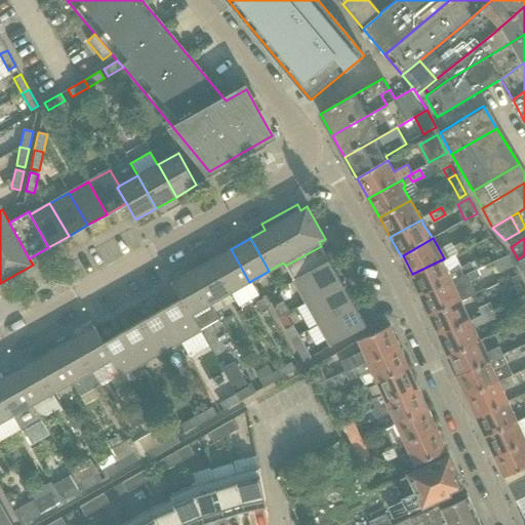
[(463,241),(454,246),(458,254),(468,249),(463,241)]
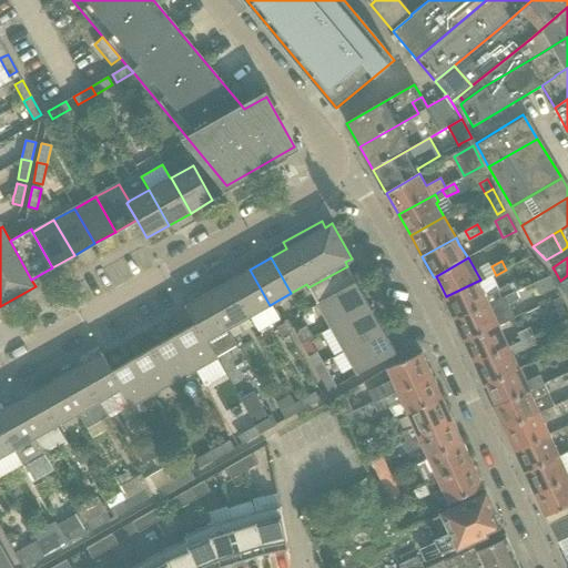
[(361,288),(347,266),(308,287),(322,311),(361,288)]
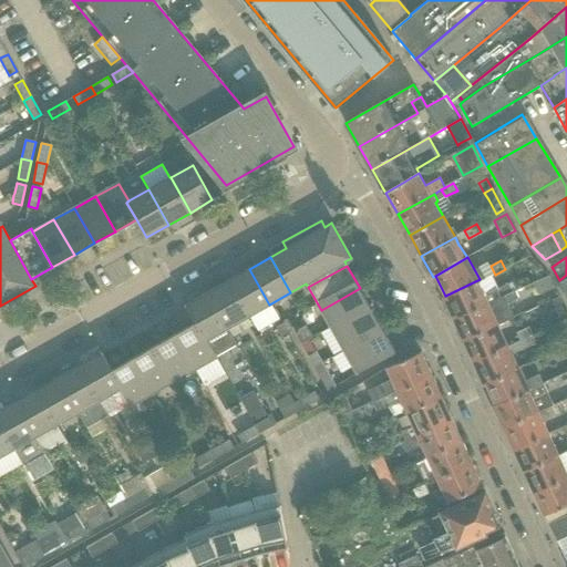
[(249,269),(228,281),(248,317),(269,305),(249,269)]
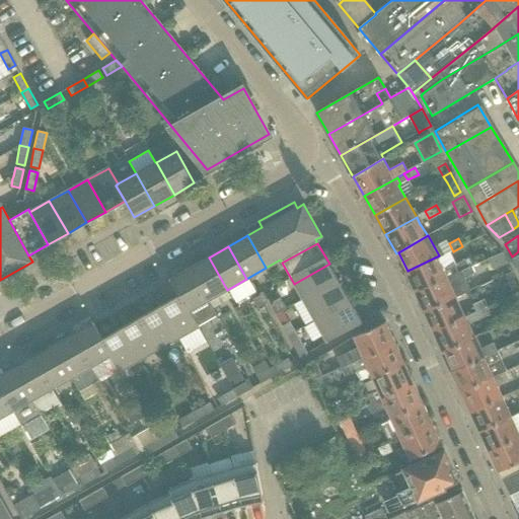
[(408,271),(406,272),(416,291),(421,289),(450,276),(468,267),(465,260),(456,265),(450,251),(440,257),(439,255),(408,271)]
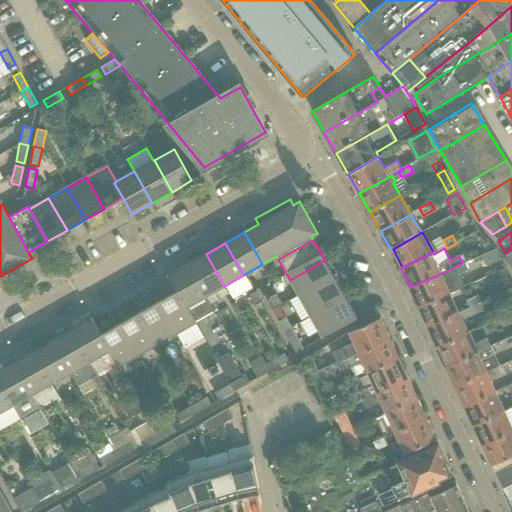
[(495,249),(481,256),(486,267),(500,260),(495,249)]
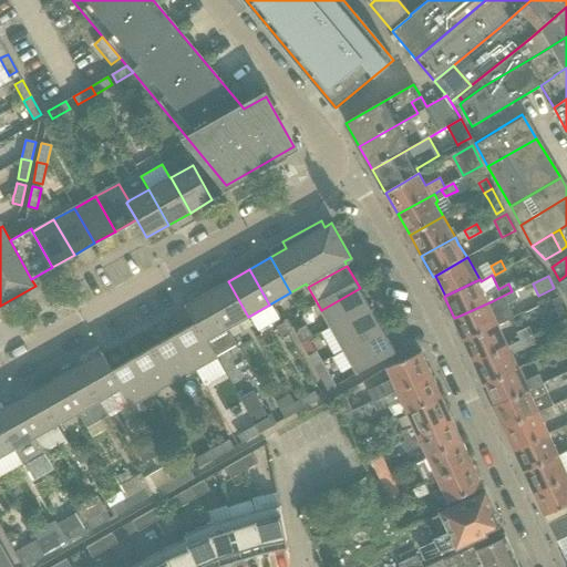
[(228,281),(207,294),(227,329),(248,317),(228,281)]
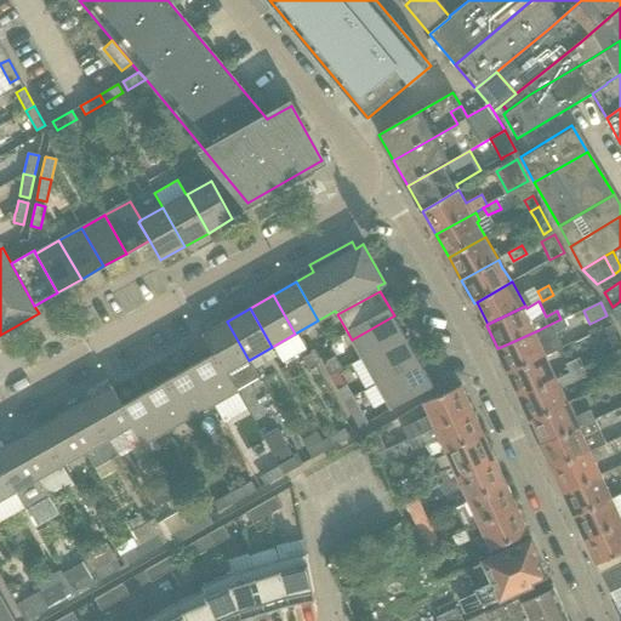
[(406,340),(394,315),(352,340),(365,364),(406,340)]
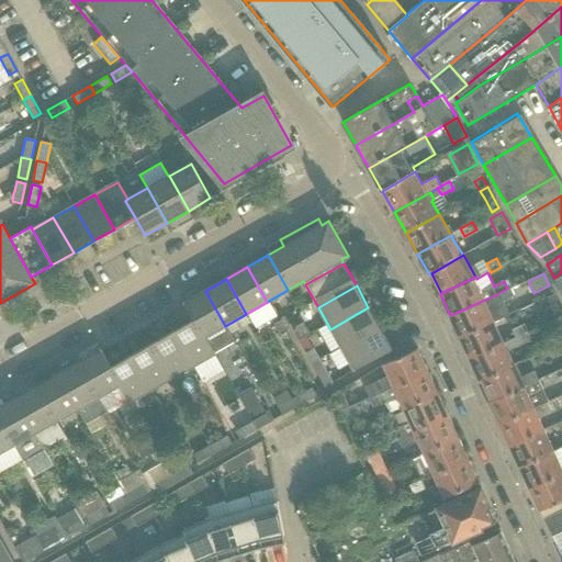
[(450,315),(460,337),(495,322),(509,314),(504,301),(515,295),(510,288),(487,299),(450,315)]
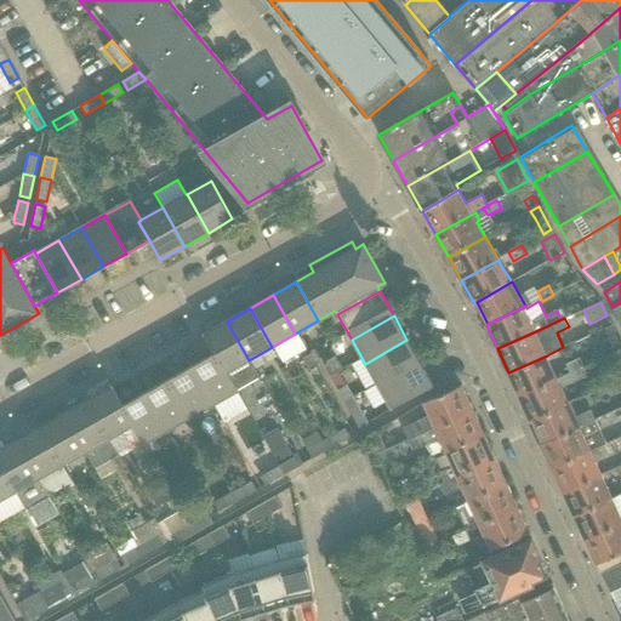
[(204,335),(215,353),(216,353),(227,372),(238,389),(258,379),(249,360),(227,322),(204,335)]
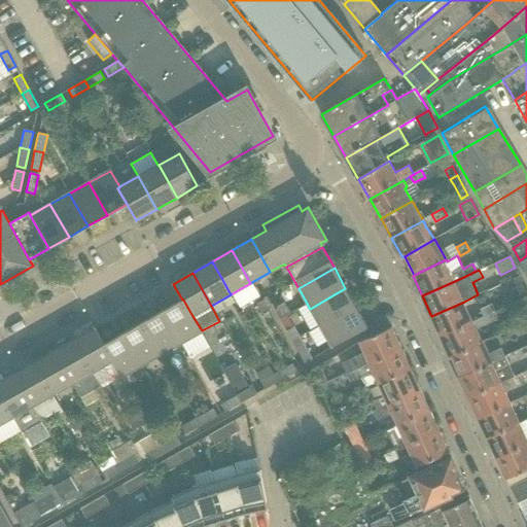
[(520,276),(513,279),(520,296),(526,293),(520,276)]
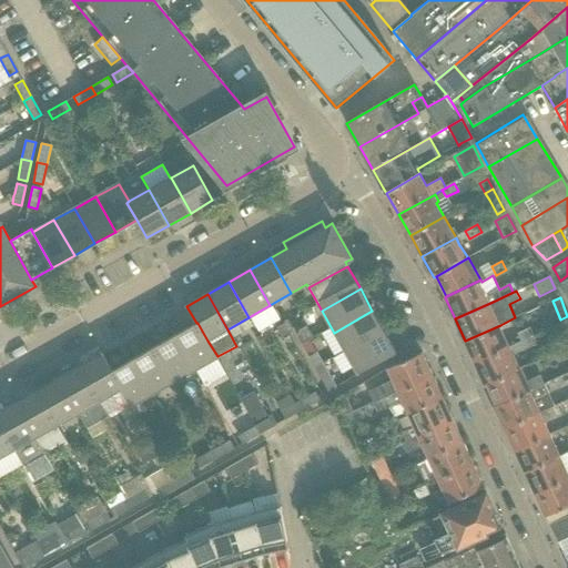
[(384,332),(372,311),(334,333),(346,354),(384,332)]
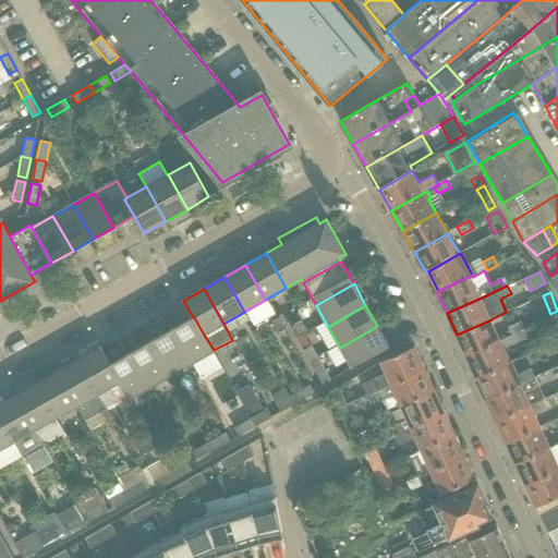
[(276,319),(271,322),(278,334),(286,329),(287,326),(288,322),(283,315),(276,319)]
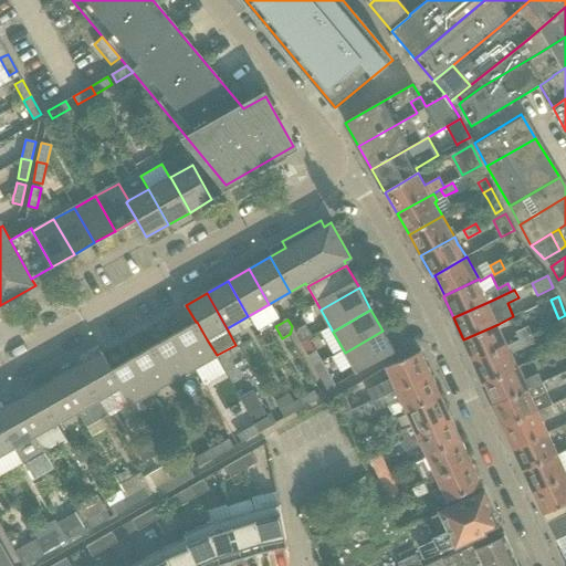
[(196,322),(174,335),(194,369),(195,368),(205,386),(212,380),(226,374),(216,357),(217,356),(217,355),(207,339),(197,322),(196,322)]
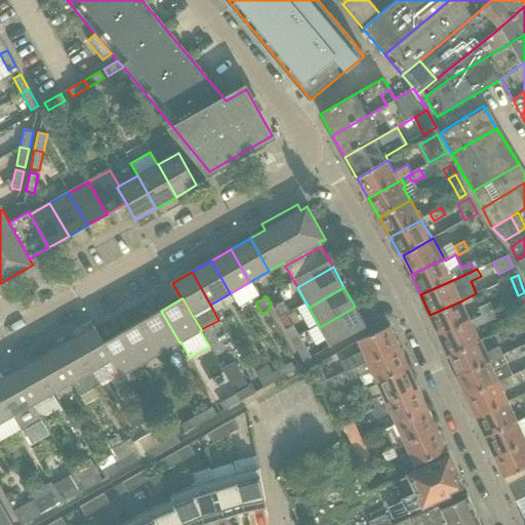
[(462,300),(430,315),(439,335),(472,320),(469,313),(462,300)]
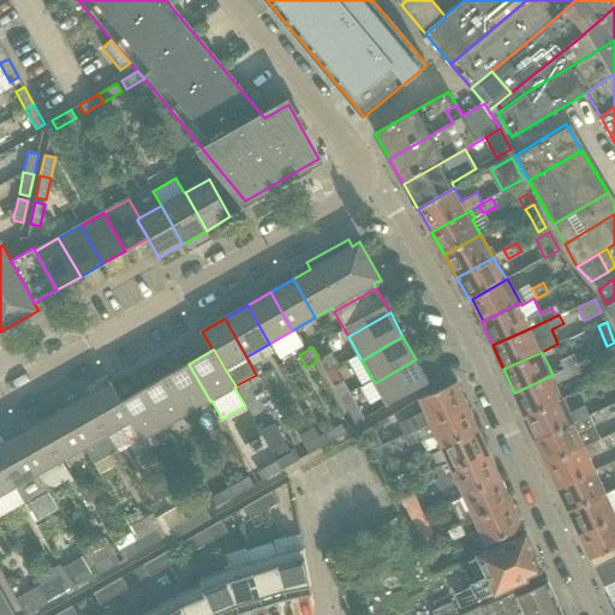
[(323,358),(322,364),(327,372),(339,365),(332,353),(329,354),(323,358)]
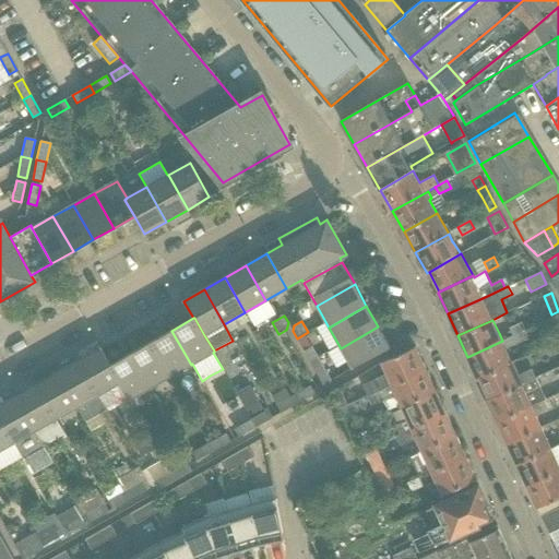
[(521,322),(509,329),(512,335),(512,336),(525,331),(521,322)]
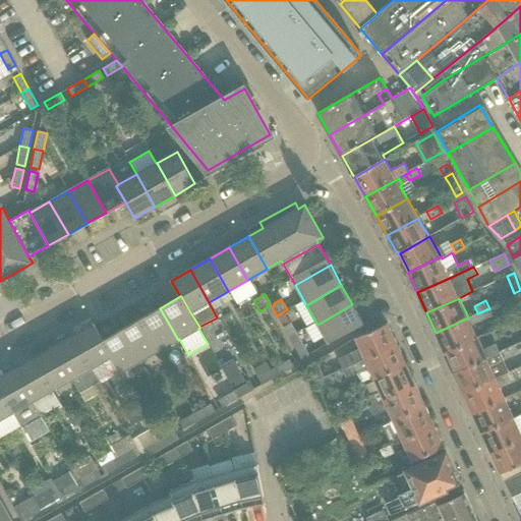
[(364,325),(352,304),(317,325),(328,344),(362,325),(363,326),(364,325)]
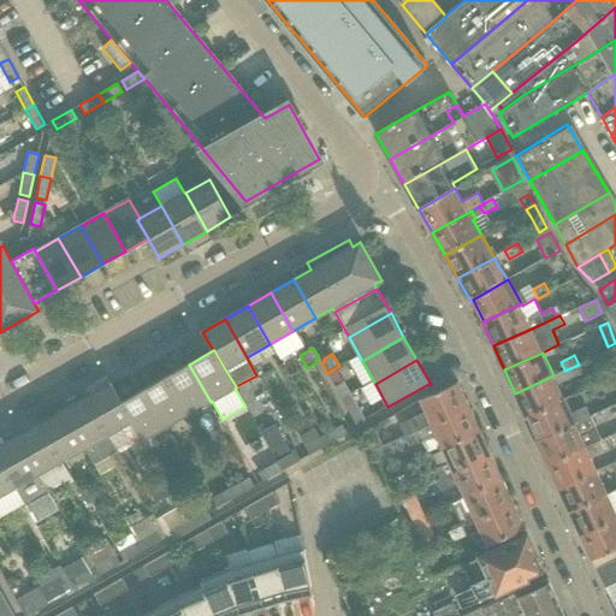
[(189,365),(166,377),(188,415),(211,402),(189,365)]
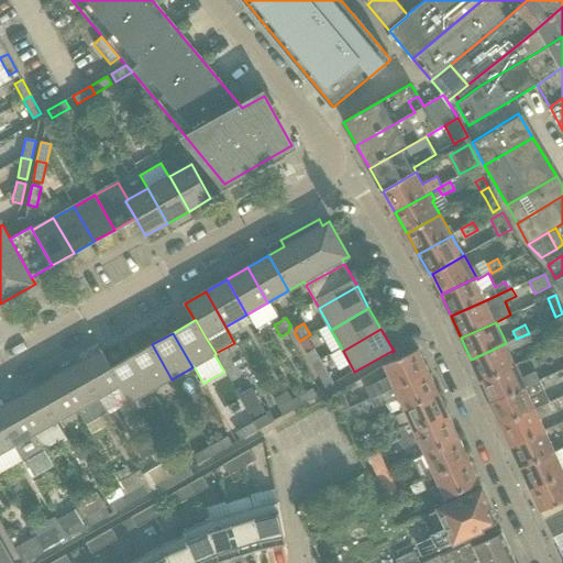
[(529,333),(516,339),(520,346),(532,341),(529,333)]
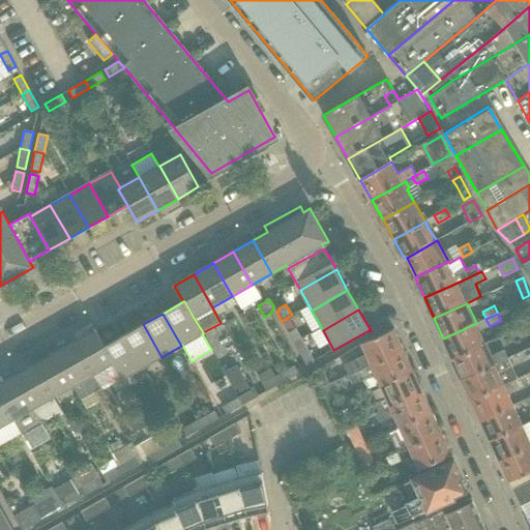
[(476,323),(443,339),(452,359),(454,358),(487,344),(487,343),(486,343),(480,331),(476,323)]
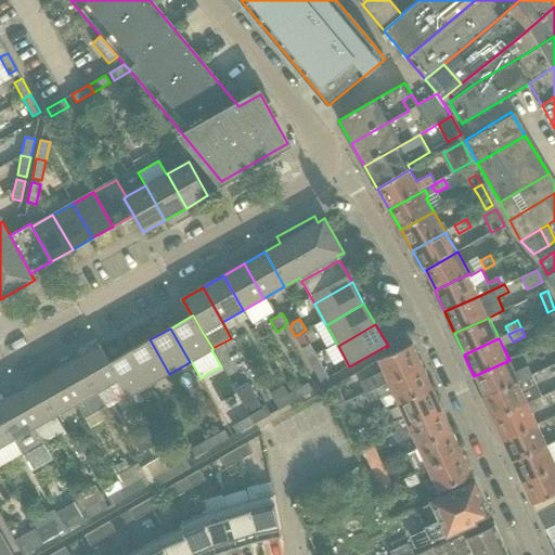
[(150,339),(129,351),(147,386),(169,374),(150,339)]
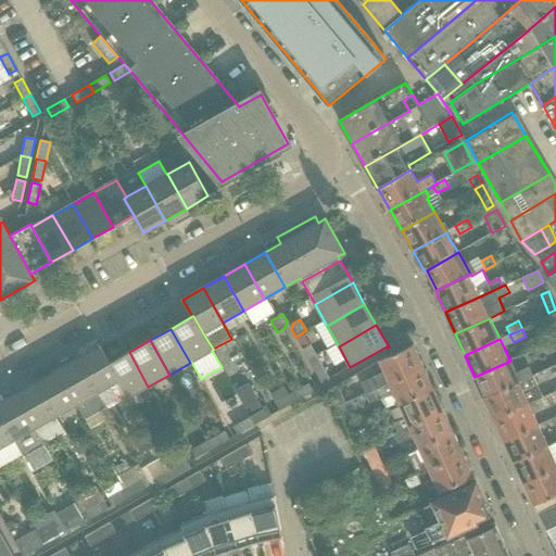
[(310,345),(302,350),(310,363),(317,358),(310,345)]
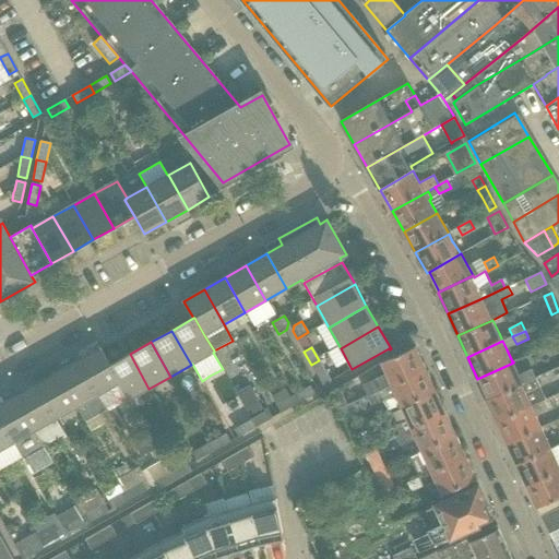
[(363,385),(368,396),(426,369),(415,347),(395,356),(380,363),(385,375),(363,385)]
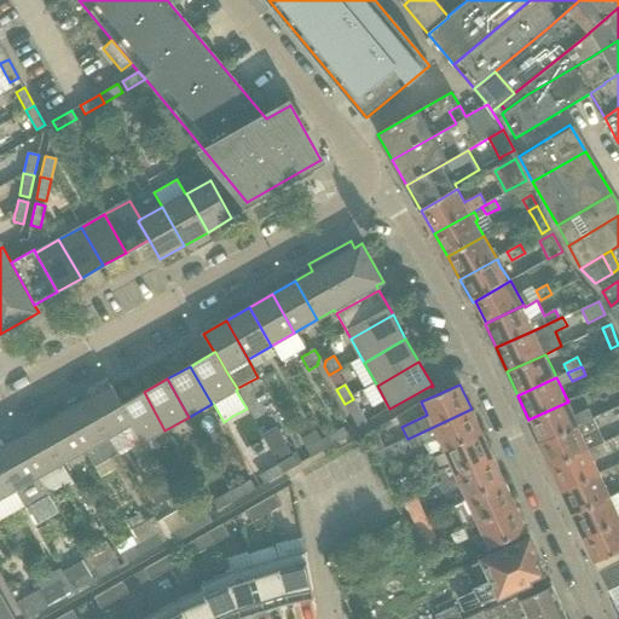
[(111,386),(86,399),(108,438),(132,424),(132,423),(121,405),(122,404),(111,386)]
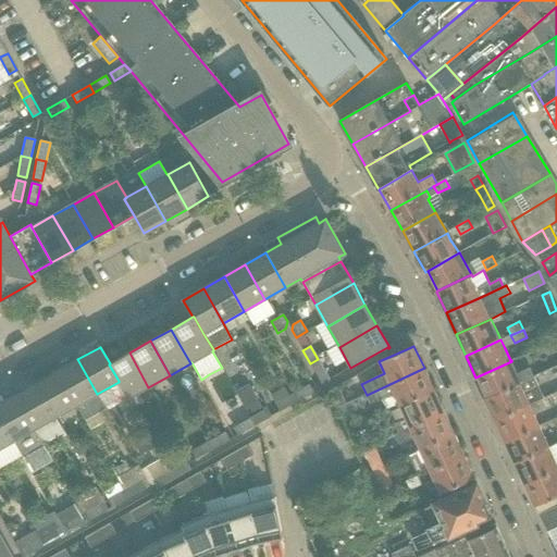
[(130,353),(110,363),(109,364),(119,381),(119,382),(127,399),(148,387),(130,353)]
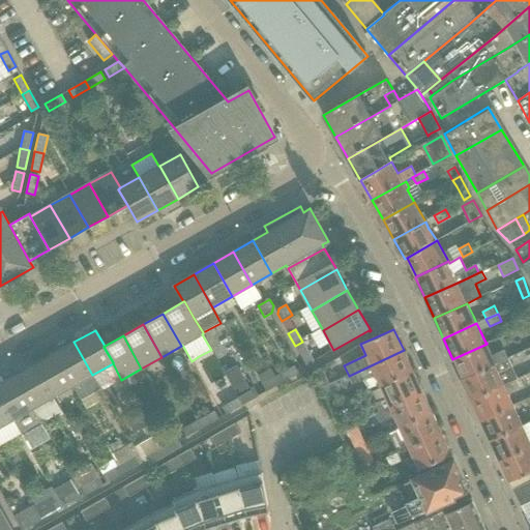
[(74,342),(54,353),(71,386),(74,385),(81,400),(100,389),(92,375),(74,342)]
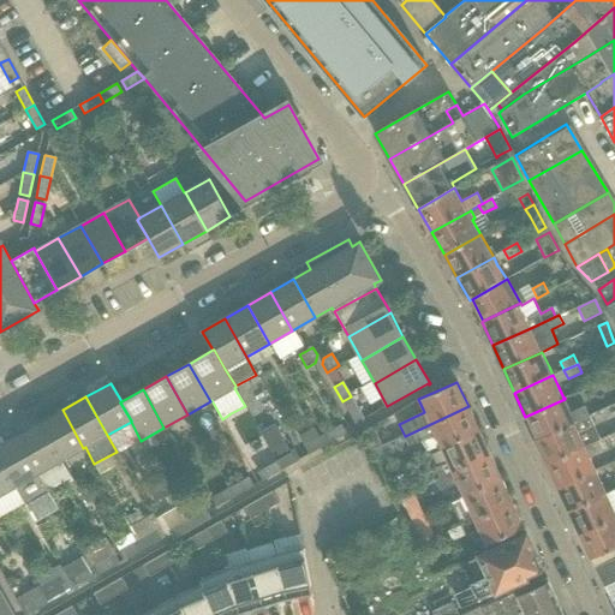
[(351,396),(342,401),(354,424),(364,419),(351,396)]
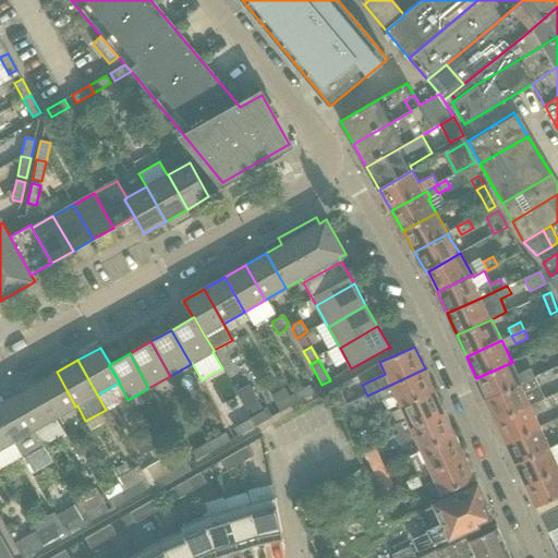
[(512,362),(478,377),(488,398),(519,383),(522,381),(534,376),(530,368),(519,374),(512,362)]
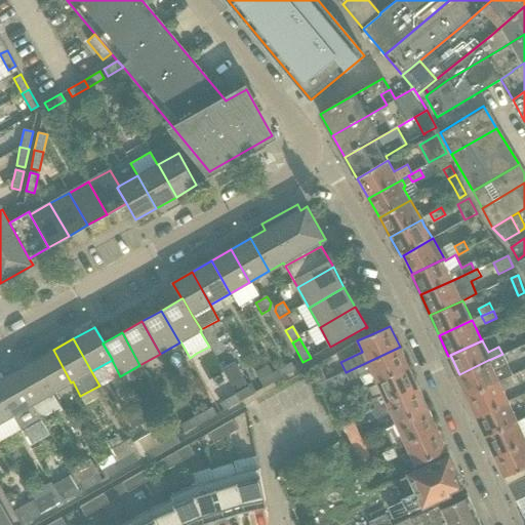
[(370,370),(376,382),(409,367),(400,347),(346,372),(349,380),(370,370)]
